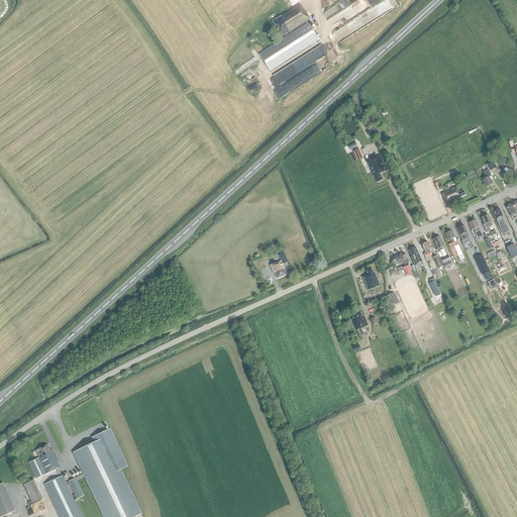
[(306,24),(259,55),(270,72),(319,39),(308,22),(308,23),(307,21),(310,19),(303,8),(302,8),(299,4),(272,21),(282,37),(305,22),(306,24)]
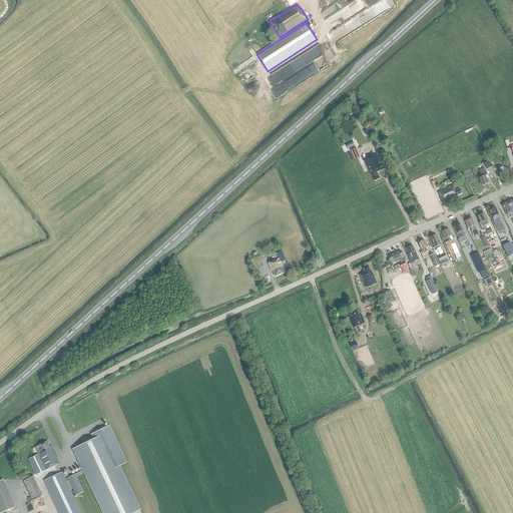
[(283,61),(284,64),(303,54),(301,51),(283,61)]
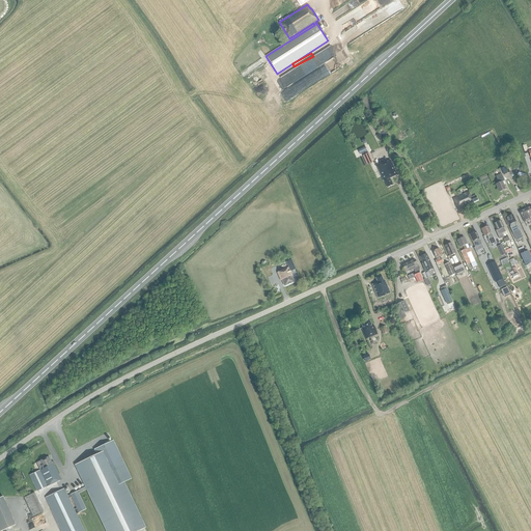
[(385,131),(383,127),(379,130),(385,139),(389,137),(385,131)]
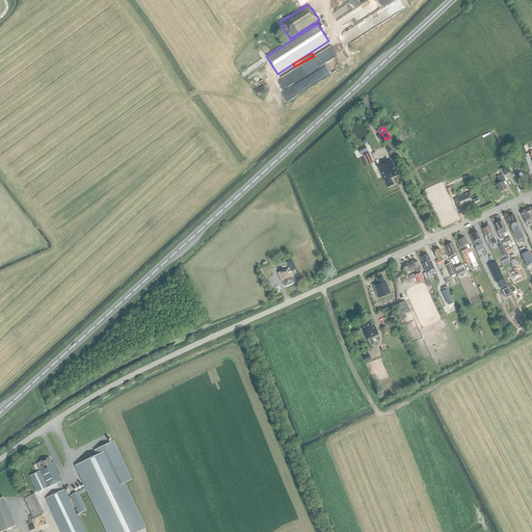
[(364,156),(368,166),(374,163),(370,154),(364,156)]
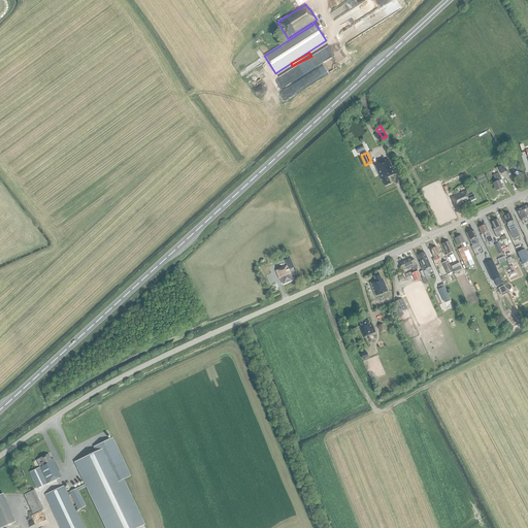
[(382,179),(385,187),(391,185),(388,177),(395,174),(388,159),(374,165),(382,180),(382,179)]
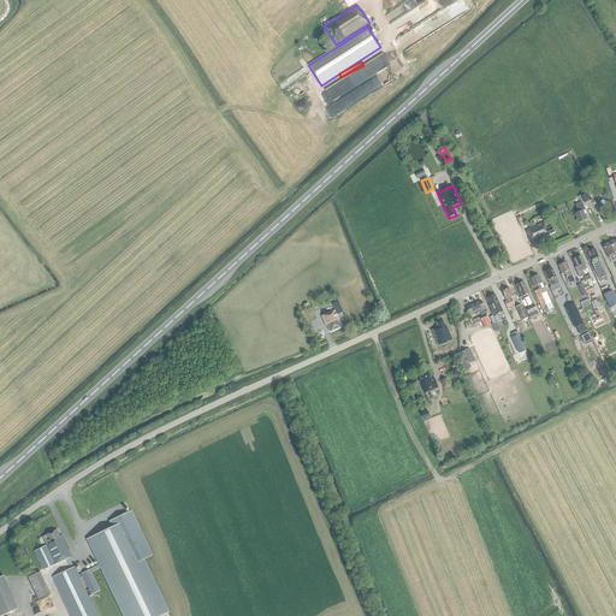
[(585,203),(591,200),(588,193),(581,195),(585,203)]
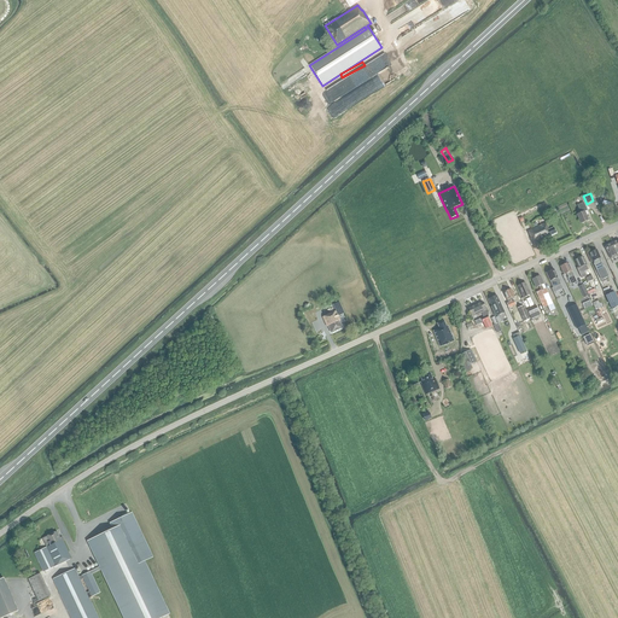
[(577,214),(581,223),(588,220),(584,211),(587,210),(583,202),(577,205),(581,213),(577,214)]
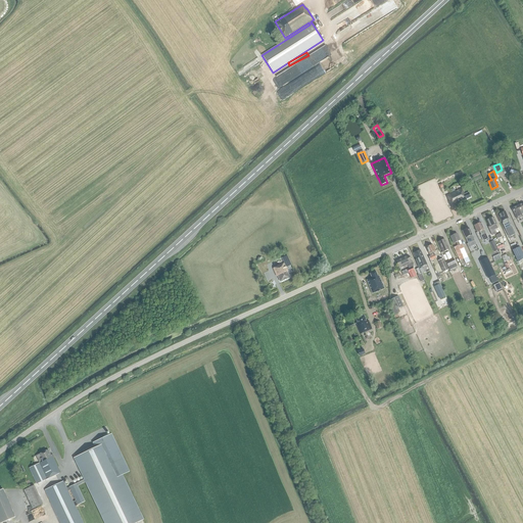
[(456,191),(446,195),(452,207),(464,201),(464,200),(471,197),(469,192),(465,194),(462,189),(456,192),(456,191)]
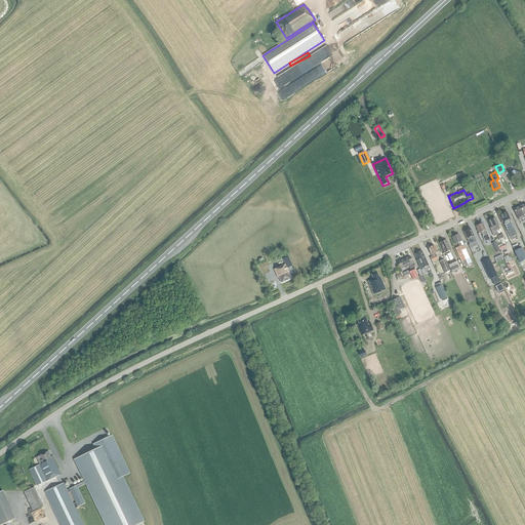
[(519,206),(513,209),(518,220),(524,217),(519,206)]
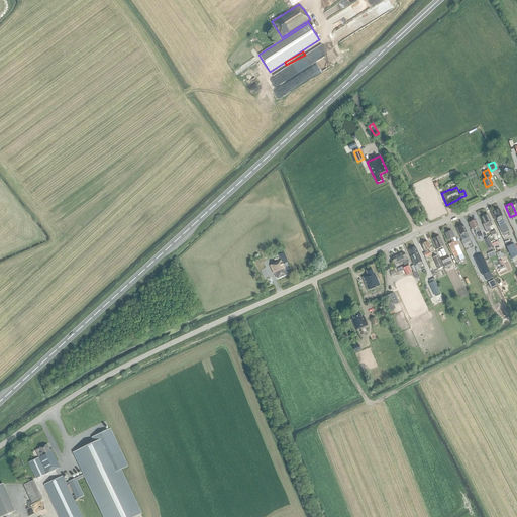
[(492,212),(496,219),(497,218),(497,220),(496,220),(499,227),(505,224),(501,216),(502,216),(499,209),(492,212)]
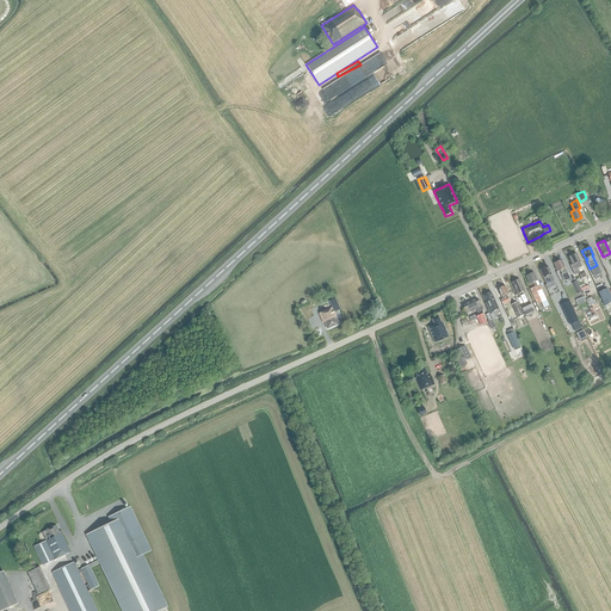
[(580,261),(575,253),(568,257),(572,265),(571,266),(575,276),(580,273),(578,269),(581,266),(580,261)]
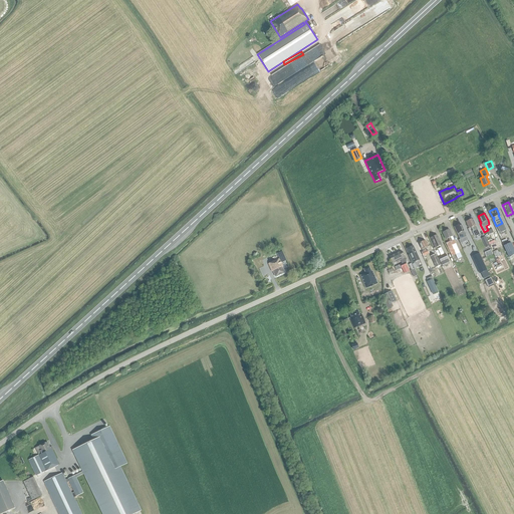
[(466,222),(469,228),(471,228),(476,238),(480,236),(477,229),(475,226),(472,219),(466,222)]
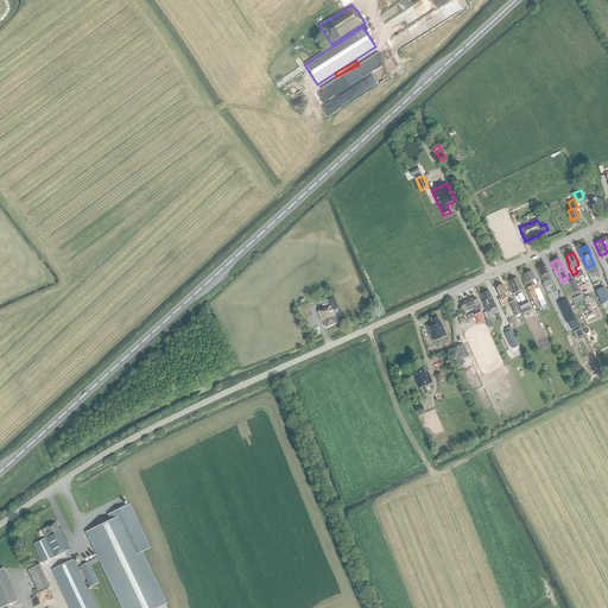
[(540,277),(543,276),(548,284),(552,282),(550,278),(549,279),(546,274),(549,273),(545,265),(537,268),(540,277)]
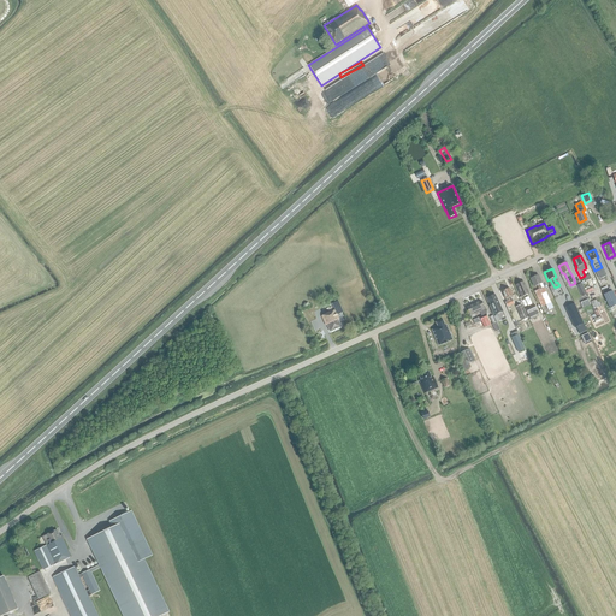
[(533,286),(537,285),(538,290),(534,291),(542,307),(551,303),(544,288),(542,289),(539,284),(542,283),(538,276),(529,279),(533,286)]
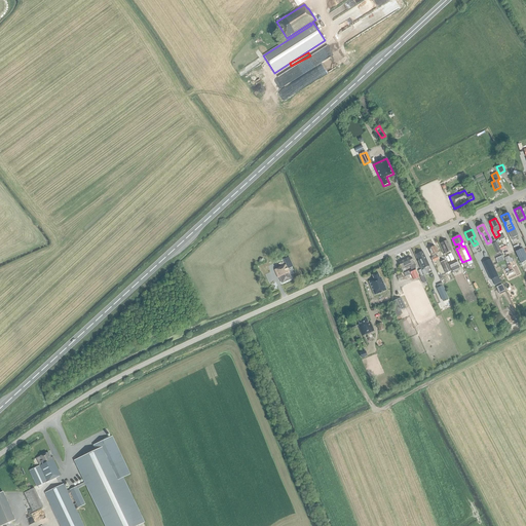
[(440,243),(443,250),(445,254),(448,252),(451,251),(449,247),(446,240),(440,243)]
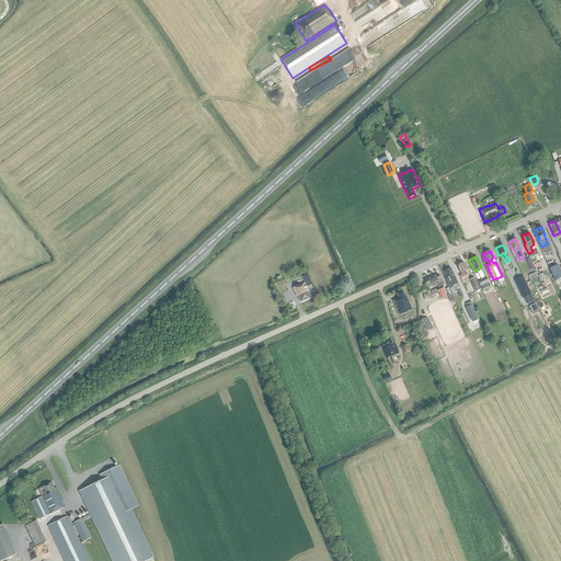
[(525,261),(530,271),(535,268),(529,259),(525,261)]
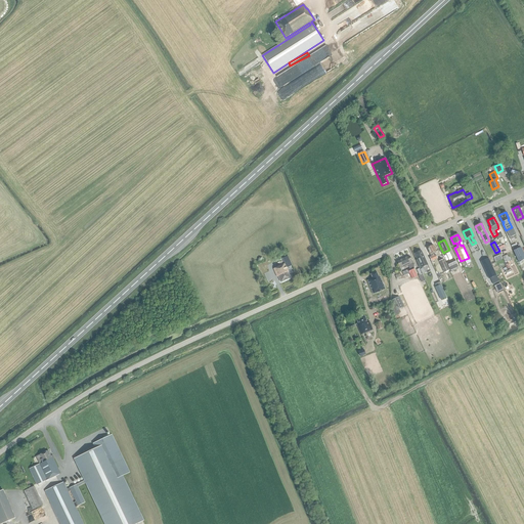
[(426,248),(430,257),(429,258),(431,261),(437,259),(435,255),(434,256),(433,253),(435,252),(433,246),(426,248)]
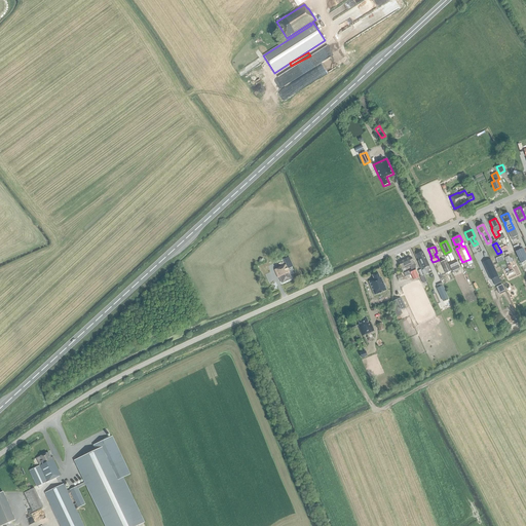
[(525,260),(525,255),(523,249),(515,252),(521,263),(525,260)]
